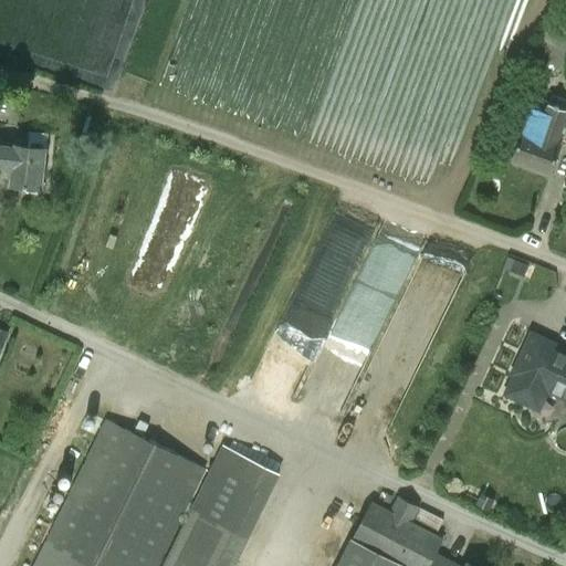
[(565,32),(547,23),(532,51),(532,54),(531,58),(532,61),(532,63),(534,66),(536,70),(540,72),(542,73),(545,74),(548,74),(552,73),(554,72),(556,71),(559,70),(562,66),(565,58),(565,32)]
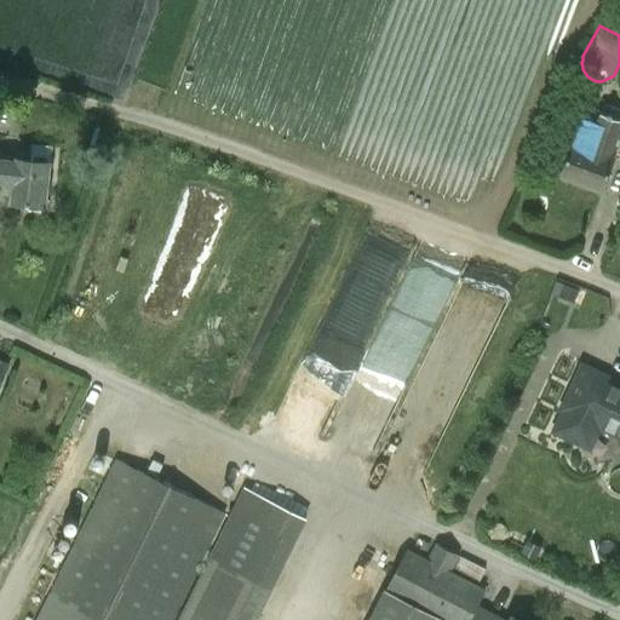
[(597,122),(587,149),(573,144),(562,174),(601,189),(613,158),(609,156),(619,127),(619,120),(601,114),(597,122)]
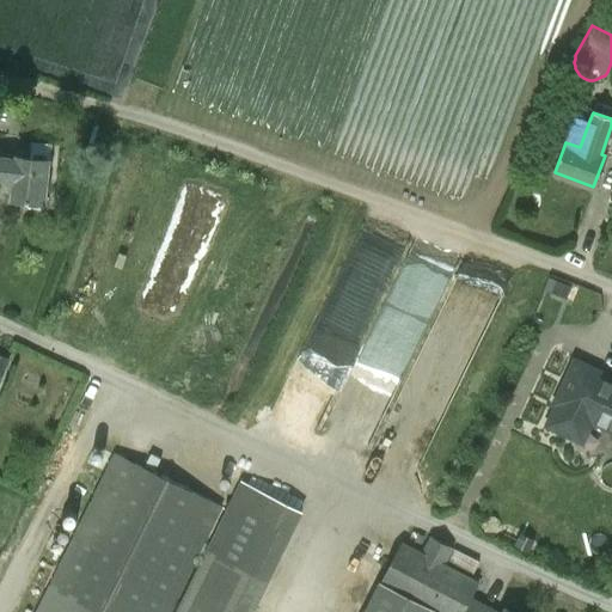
[(589,121),(575,116),(565,142),(580,147),(589,121)]
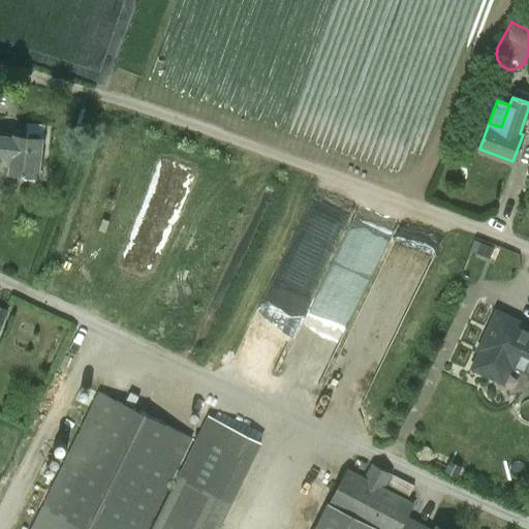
[(13,136),(0,134),(0,156),(11,157),(13,136)]
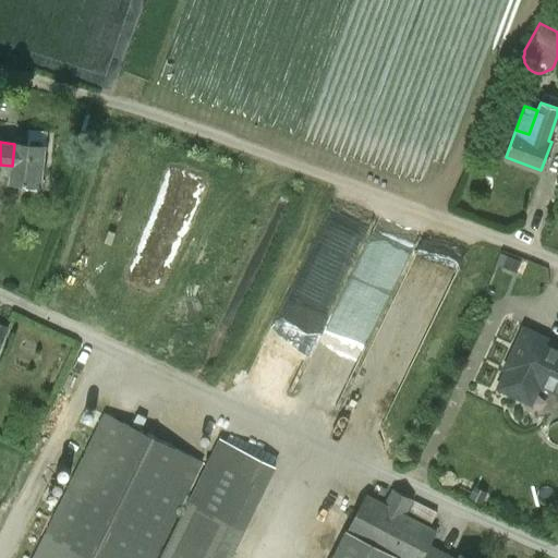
[(45,145),(14,142),(14,144),(12,166),(11,181),(41,184),(45,145)]
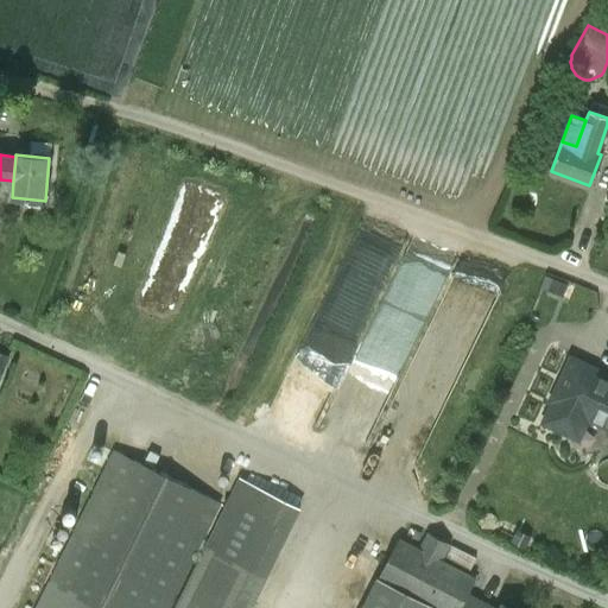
[(0,379),(10,356),(0,353),(0,379)]
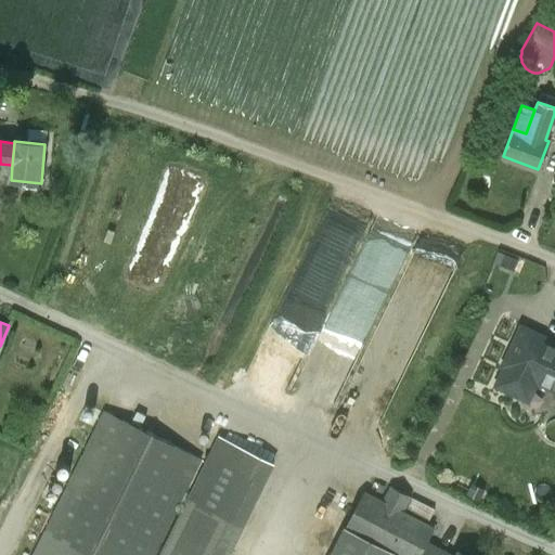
[(554,347),(543,341),(544,340),(523,330),(506,365),(507,366),(499,385),(518,394),(525,381),(530,383),(538,381),(554,388),(554,390),(554,347)]
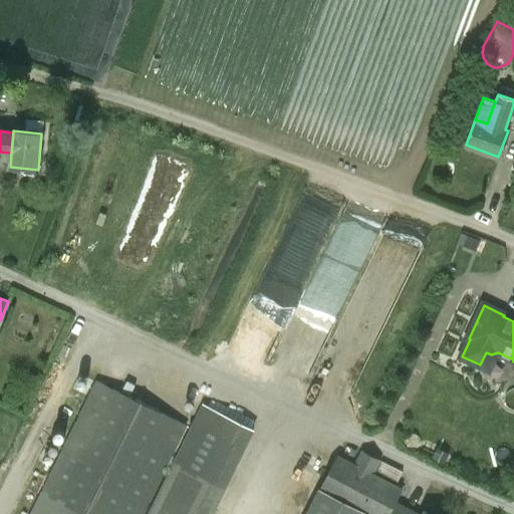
[(141,513),(186,425),(97,380),(30,513),(141,513)]
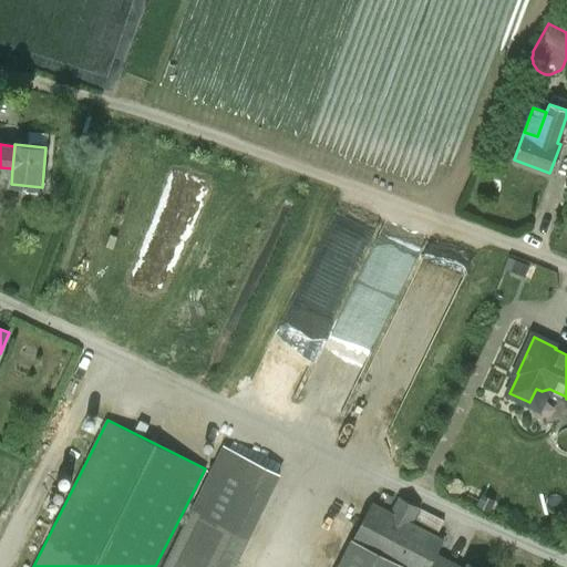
[(279,474),(224,445),(192,509),(248,537),(279,474)]
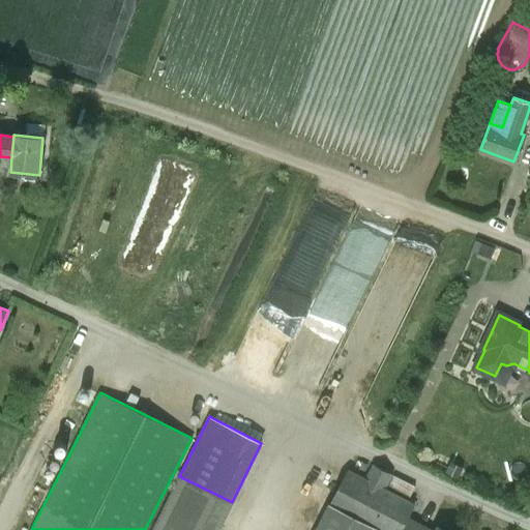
[(381,470),(375,481),(350,468),(330,502),(350,512),(340,529),(364,529),(369,524),(379,529),(401,529),(405,523),(415,505),(407,500),(385,488),(391,476),(381,470)]
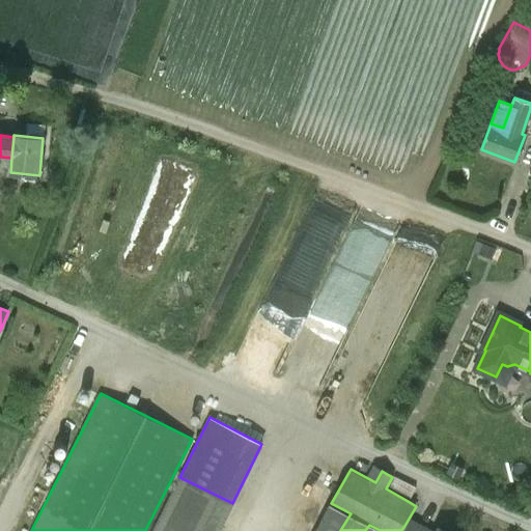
[(416,487),(393,475),(392,477),(386,488),(408,501),(416,487)]
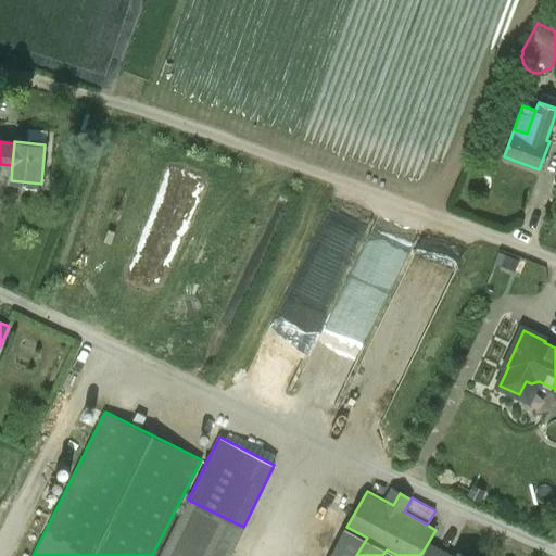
[(227,555),(243,527),(188,500),(160,555),(227,555)]
